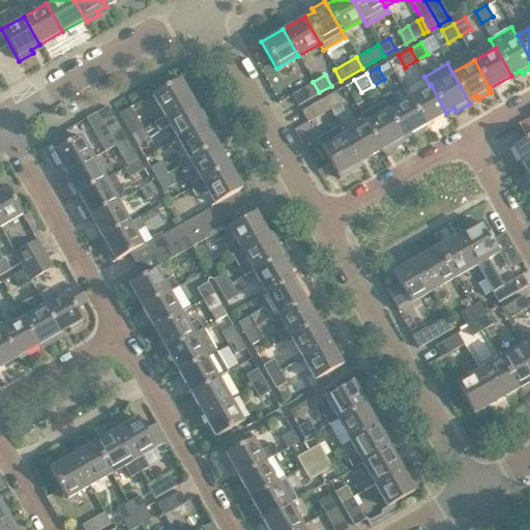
[(151,94),(164,116),(192,100),(179,79),(151,94)]
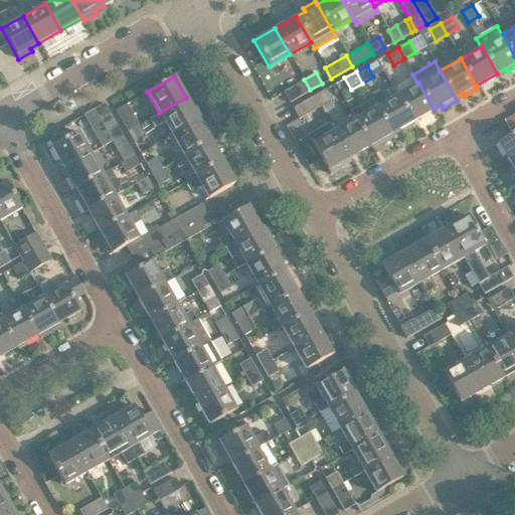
[(289,103),(310,90),(304,79),(283,92),(289,103)]
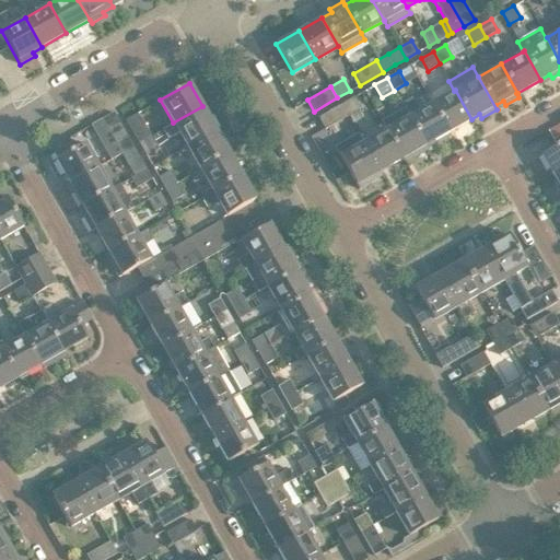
[(431,103),(448,132),(471,119),(455,90),(454,91),(431,103)]
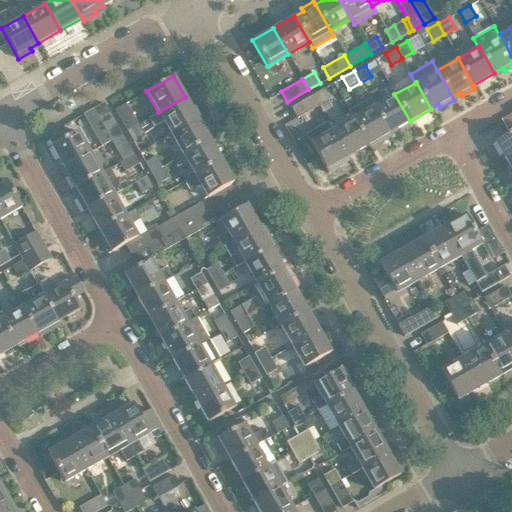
[(318,107),(329,100),(323,88),(311,95),(318,107)]
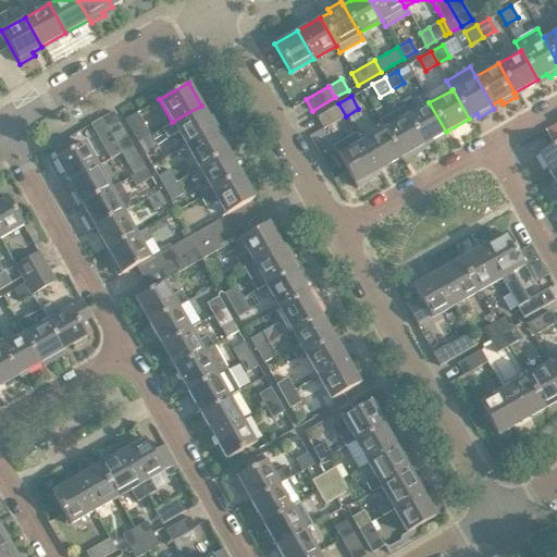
[(423,145),(446,132),(429,102),(417,110),(409,97),(399,103),(406,115),(423,145)]
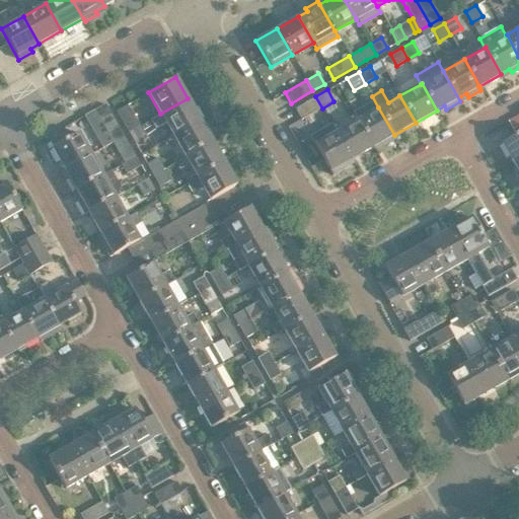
[(301,121),(322,108),(315,96),(294,108),(301,121)]
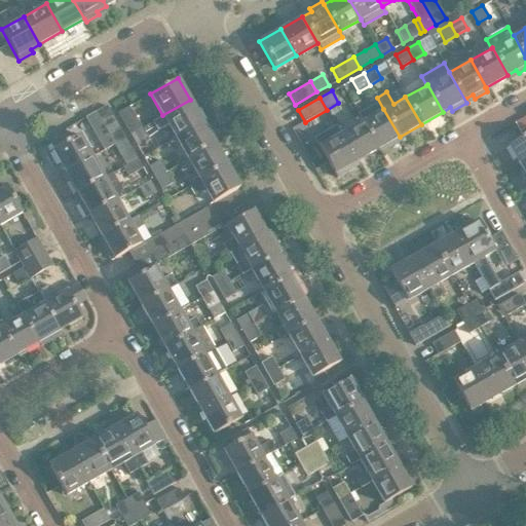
[(167,124),(175,138),(202,121),(190,100),(162,115),(152,121),(157,130),(167,124)]
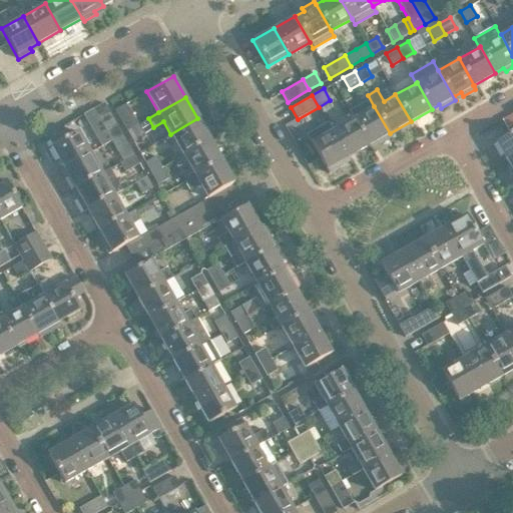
[(110,140),(121,134),(103,102),(92,109),(110,140)]
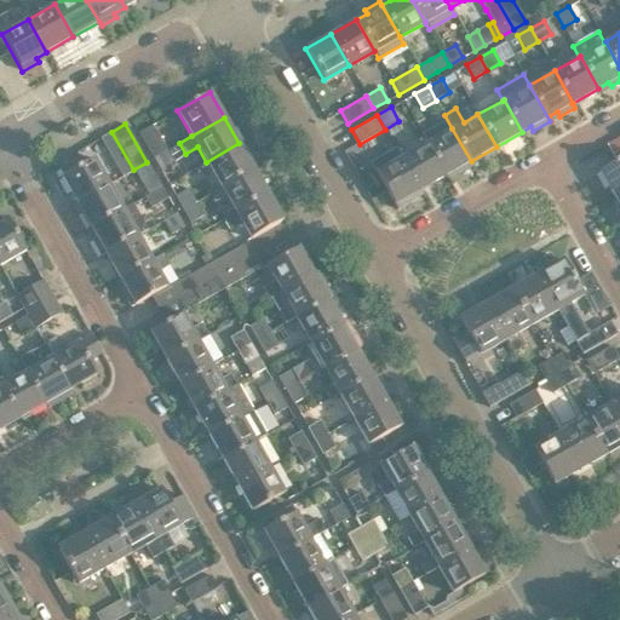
[(153,159),(166,151),(151,125),(138,133),(153,159)]
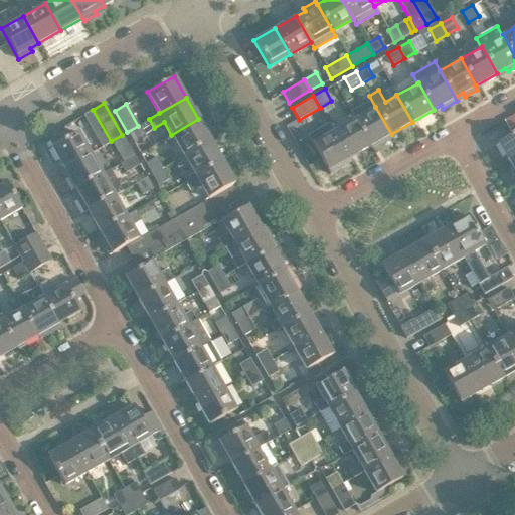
[(391,134),(375,107),(354,119),(370,146),(378,141),(380,144),(392,137),(390,134),(391,134)]
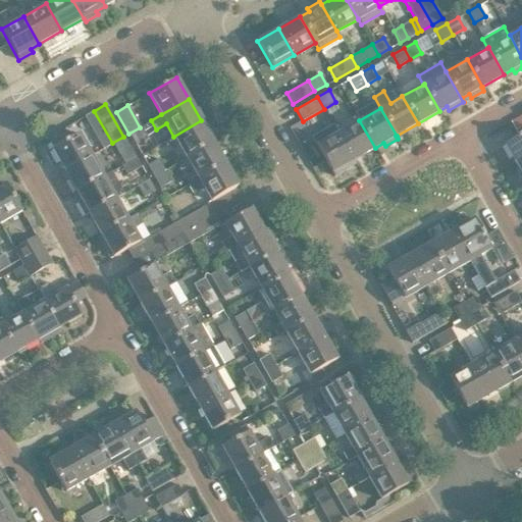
[(173,137),(186,158),(213,143),(201,120),(173,137)]
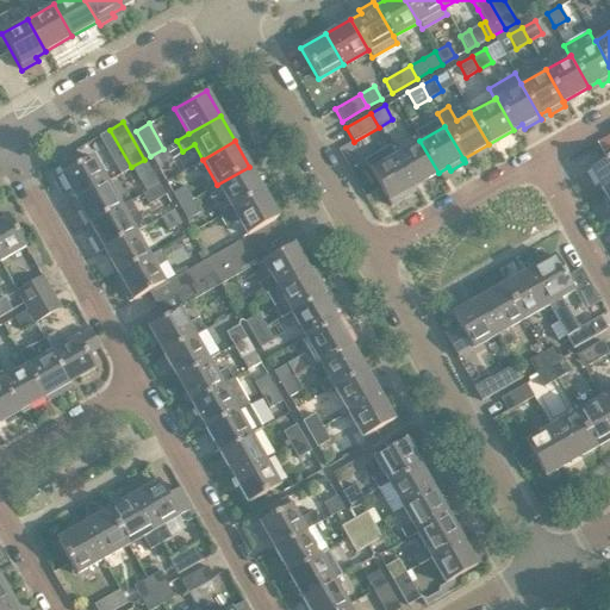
[(439,173),(419,141),(394,155),(414,187),(439,173)]
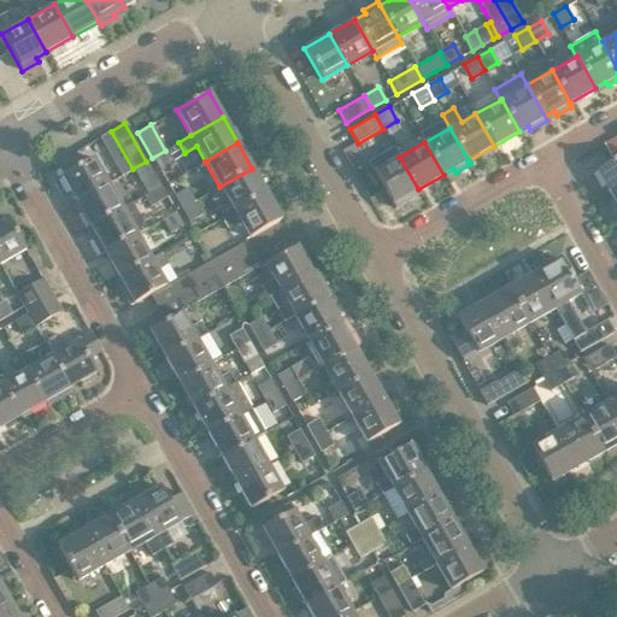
[(160,171),(172,164),(165,151),(152,158),(160,171)]
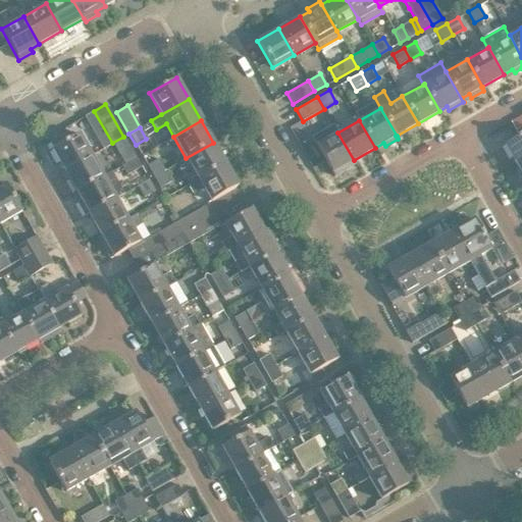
[(331,172),(354,160),(337,133),(316,145),(331,172)]
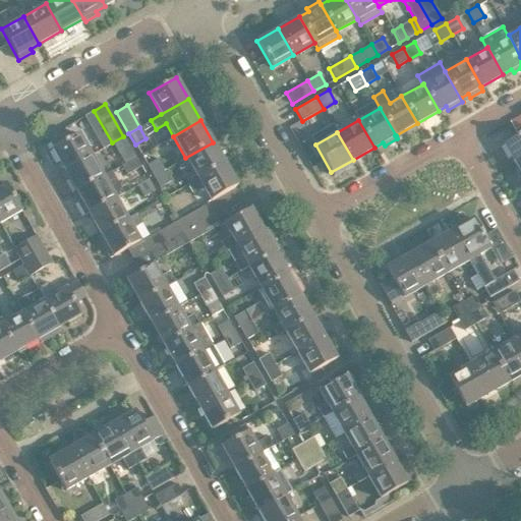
[(520,132),(503,143),(515,165),(520,161),(520,132)]
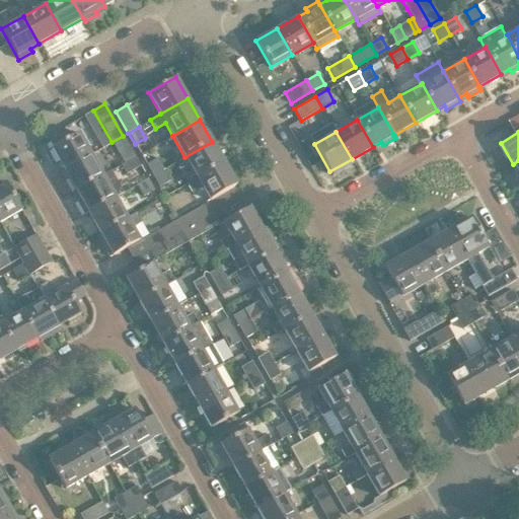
[(52,147),(51,148),(63,169),(90,154),(78,133),(66,139),(63,134),(49,142),(52,147)]
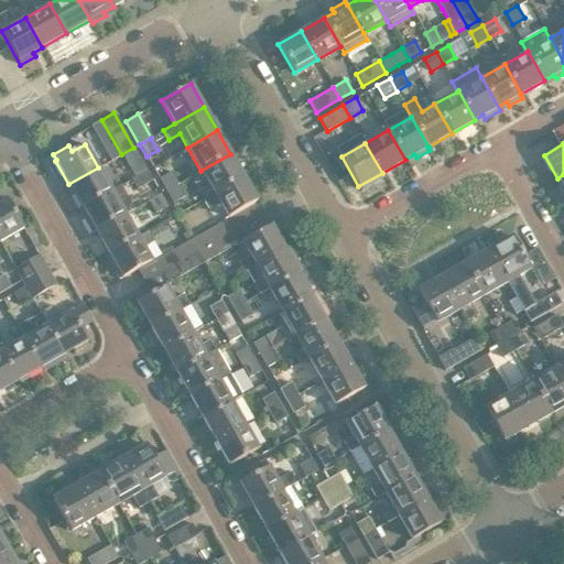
[(128,166),(140,160),(133,148),(121,154),(128,166)]
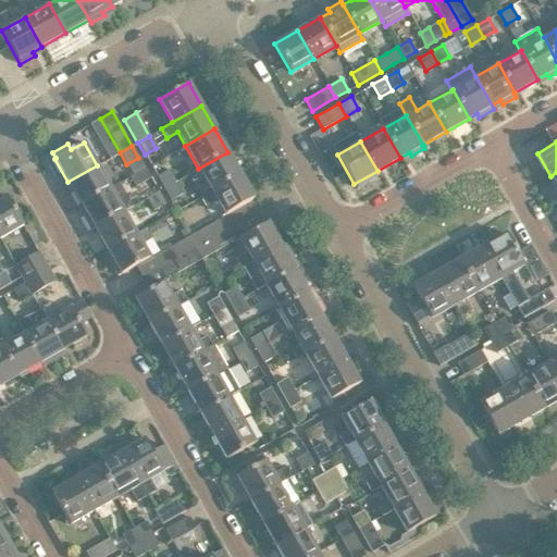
[(240,175),(227,152),(198,169),(211,190),(211,192),(240,175)]
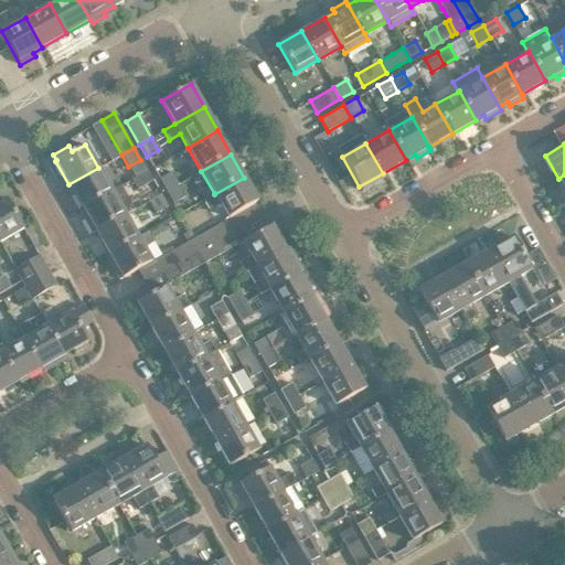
[(98,168),(68,184),(82,208),(112,191),(98,168)]
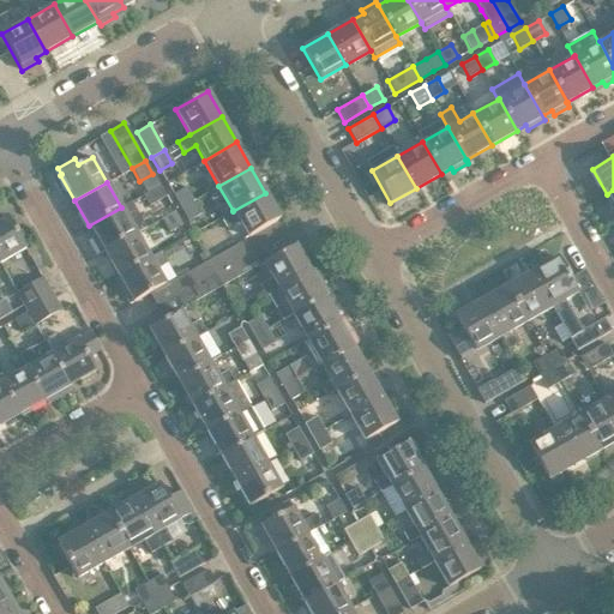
[(149,205),(166,196),(160,186),(143,196),(149,205)]
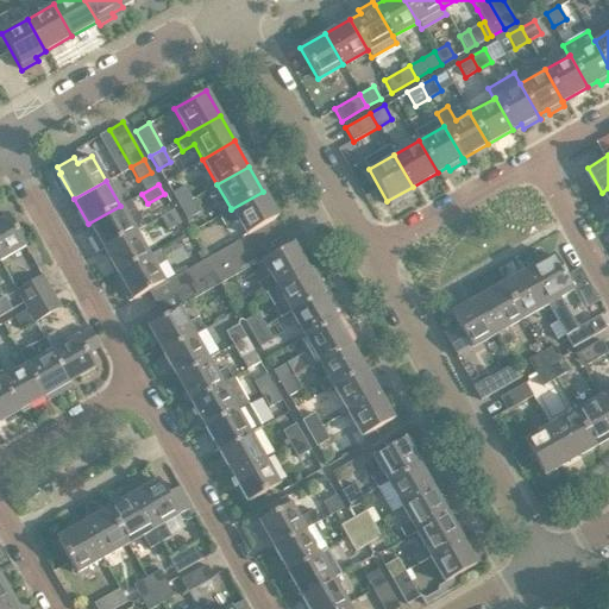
[(179,206),(192,199),(184,186),(171,193),(179,206)]
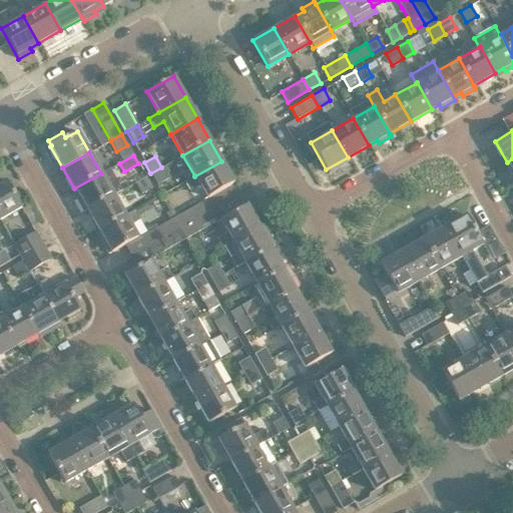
[(221,161),(194,176),(194,175),(184,181),(189,190),(199,184),(207,197),(233,182),(221,161)]
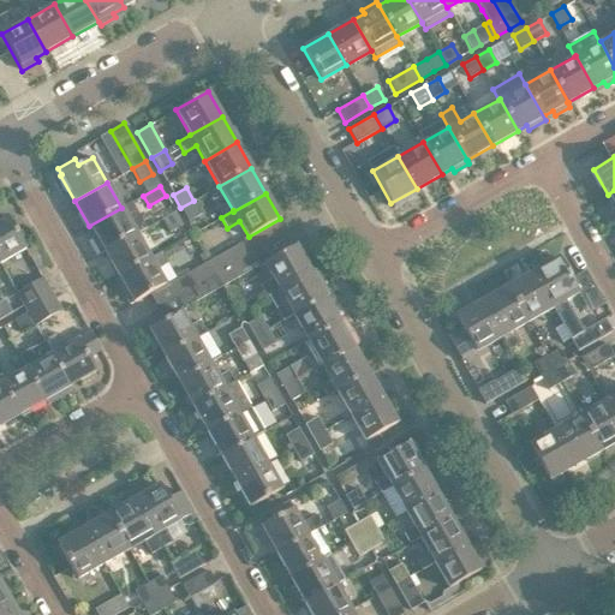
[(189,221),(201,214),(193,201),(180,208),(189,221)]
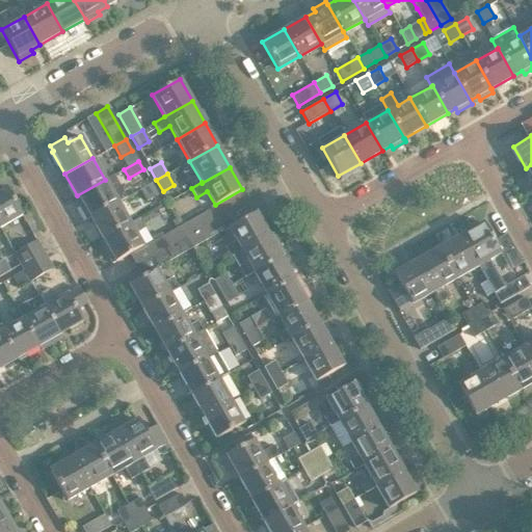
[(86,219),(89,217),(117,202),(126,196),(113,175),(105,180),(77,195),(82,204),(78,206),(86,219)]
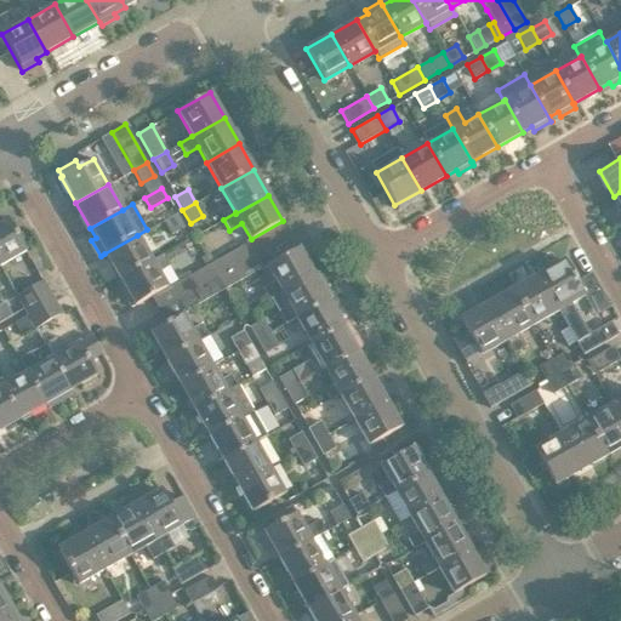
[(170,234),(183,227),(176,214),(163,221),(170,234)]
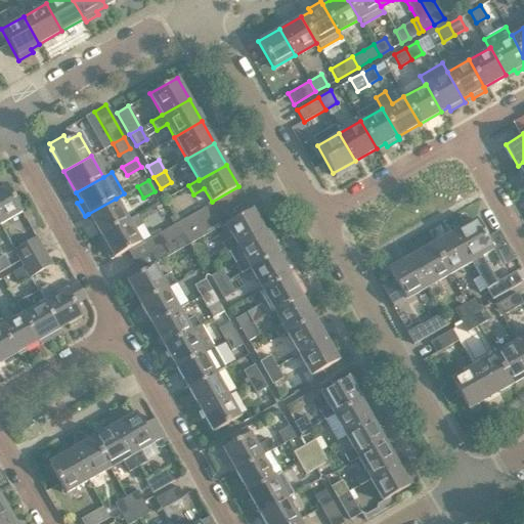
[(6,184),(0,187),(0,223),(22,212),(6,184)]
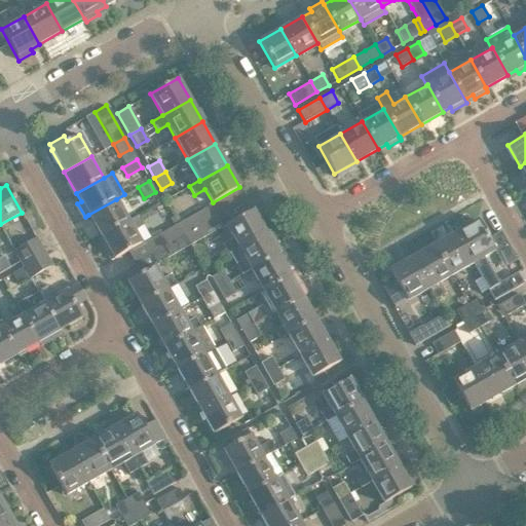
[(116,199),(88,215),(101,236),(128,221),(116,199)]
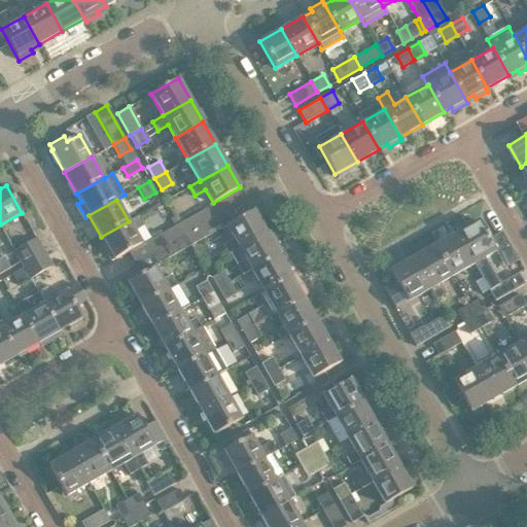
[(183,235),(215,216),(210,206),(177,224),(183,235)]
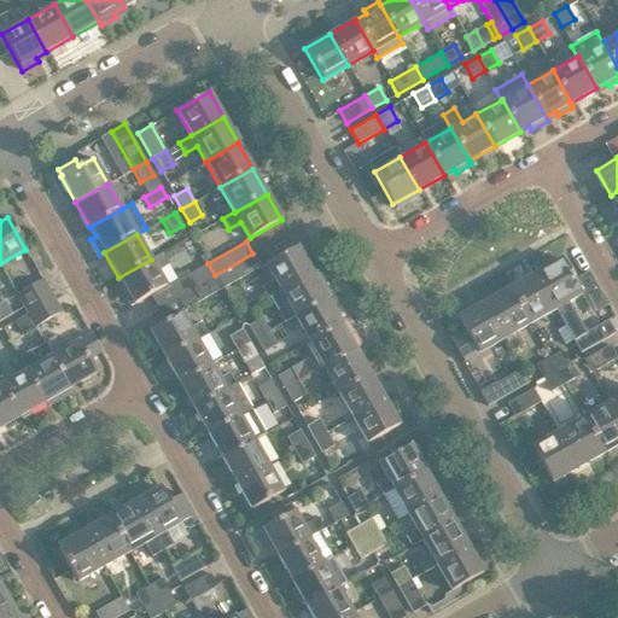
[(267,297),(279,290),(312,272),(297,246),(264,266),(273,280),(261,287),(267,297)]
